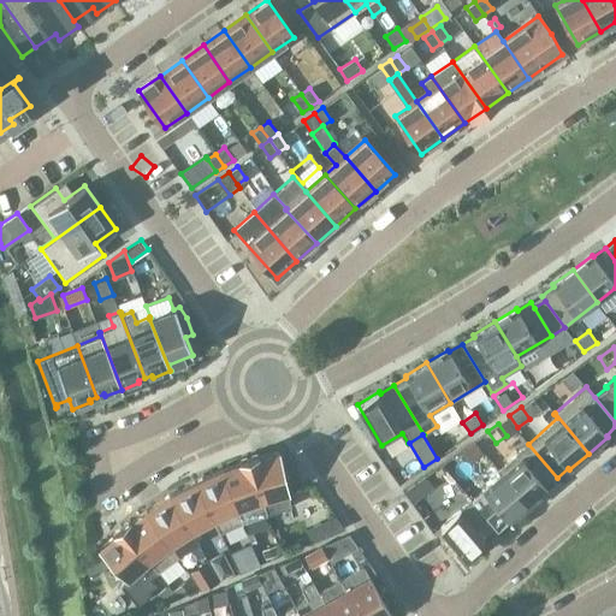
[(463,448),(474,462),(484,456),(474,443),(473,442),(463,448)]
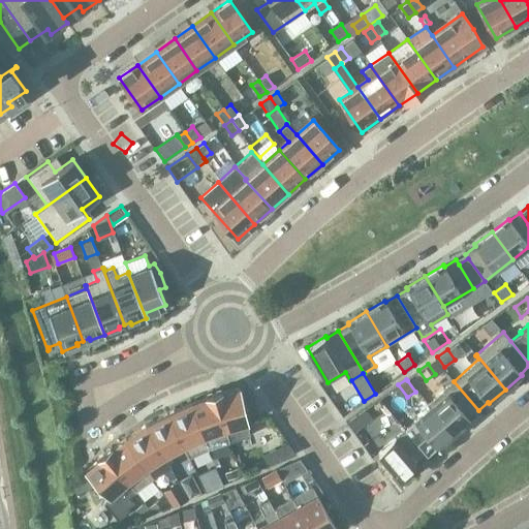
[(454,381),(428,403),(454,434),(469,419),(468,418),(478,410),(454,381)]
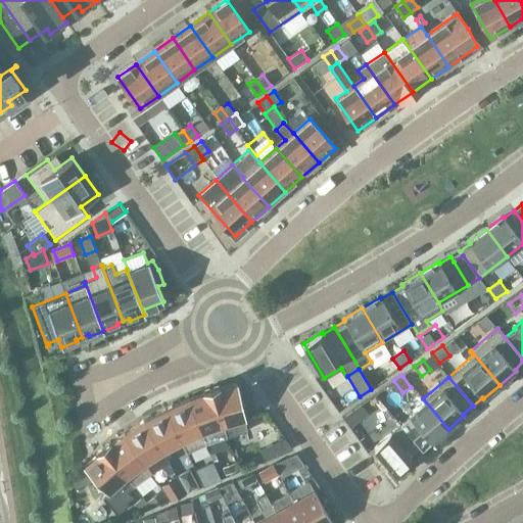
[(220,386),(210,389),(226,436),(227,436),(247,430),(236,383),(220,387),(220,386)]
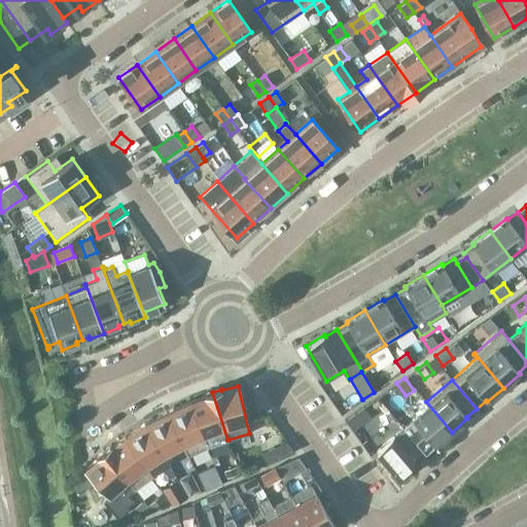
[(204,396),(189,401),(207,447),(227,440),(212,392),(204,394),(204,396)]
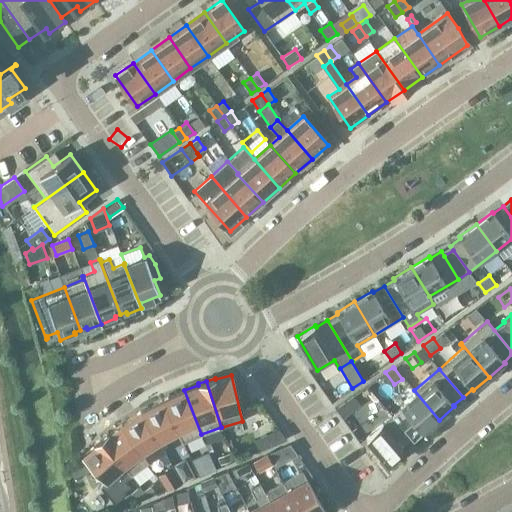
[(184,390),(162,400),(183,442),(201,434),(184,390)]
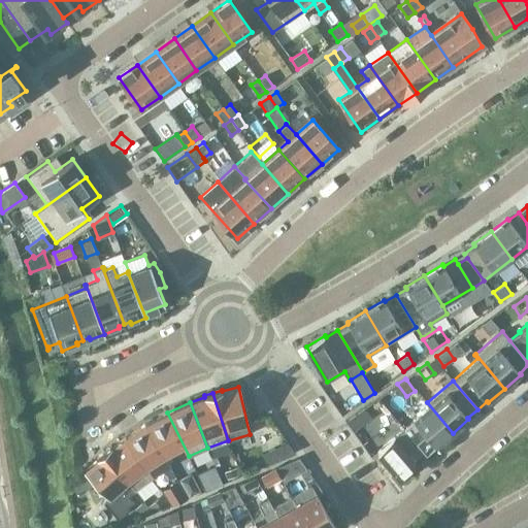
[(429,406),(403,428),(425,454),(435,446),(436,447),(453,433),(427,402),(426,403),(429,406)]
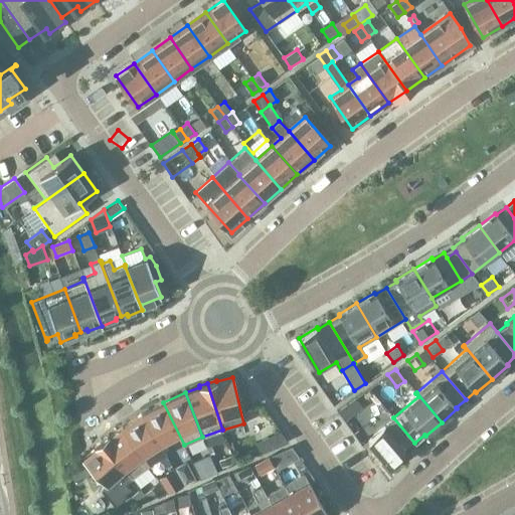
[(142,413),(160,445),(178,435),(183,446),(184,445),(163,402),(142,413)]
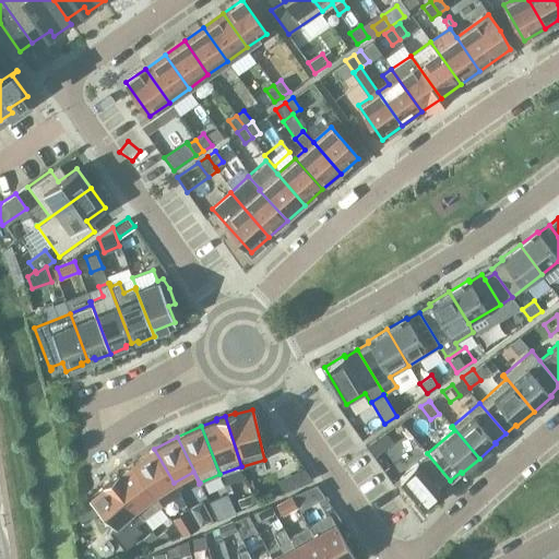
[(131,463),(162,506),(180,494),(174,483),(154,449),(131,463)]
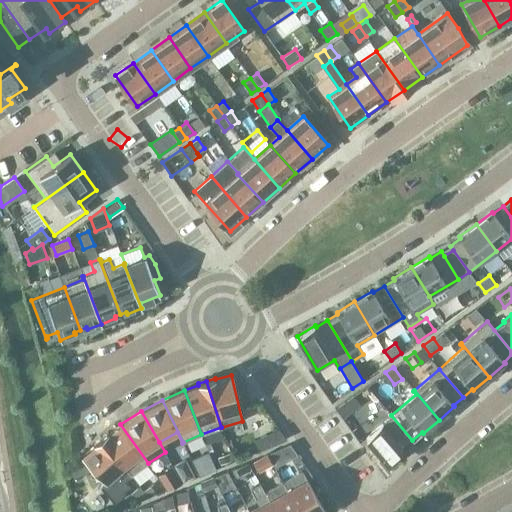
[(391,415),(366,437),(387,463),(404,449),(403,448),(412,440),(391,415)]
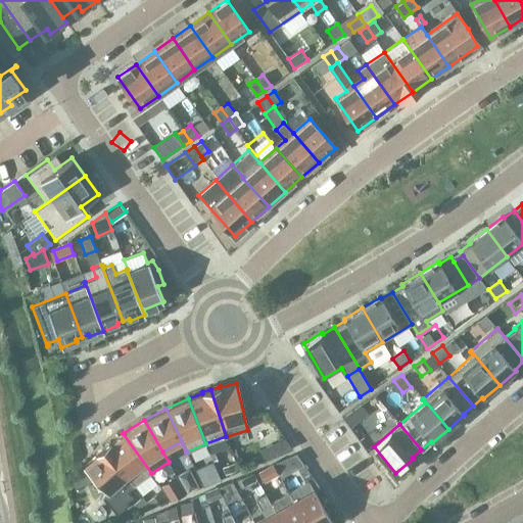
[(109,441),(102,447),(134,486),(151,473),(123,433),(110,442),(109,441)]
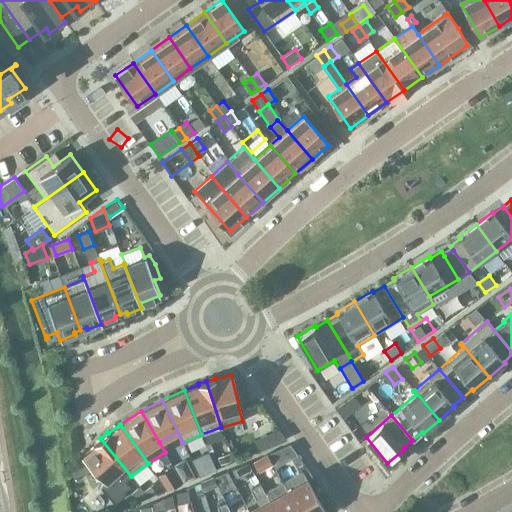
[(265,434),(270,446),(286,439),(278,428),(265,434)]
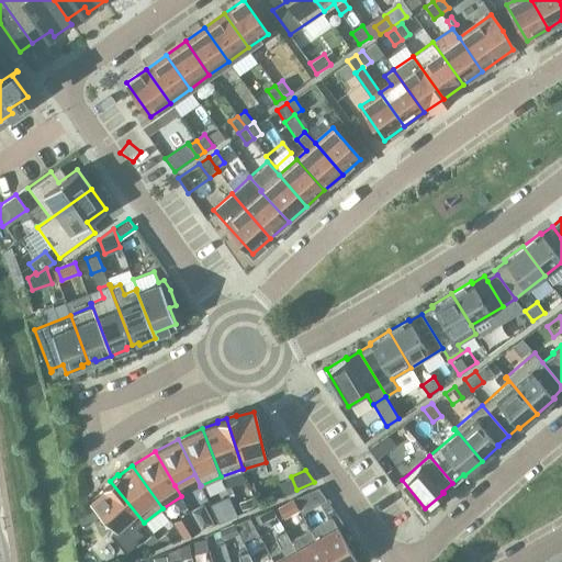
[(90,499),(115,527),(110,532),(111,534),(112,532),(126,548),(135,539),(138,542),(138,541),(136,539),(143,532),(137,527),(144,523),(110,481),(103,486),(103,487),(90,499)]
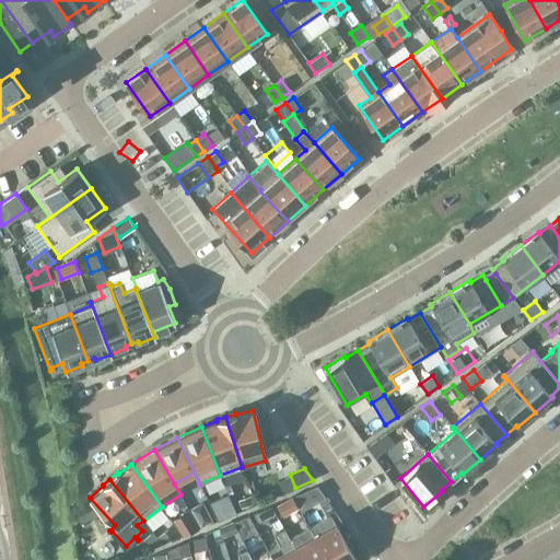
[(307,497),(305,491),(293,497),(300,508),(305,504),(307,497)]
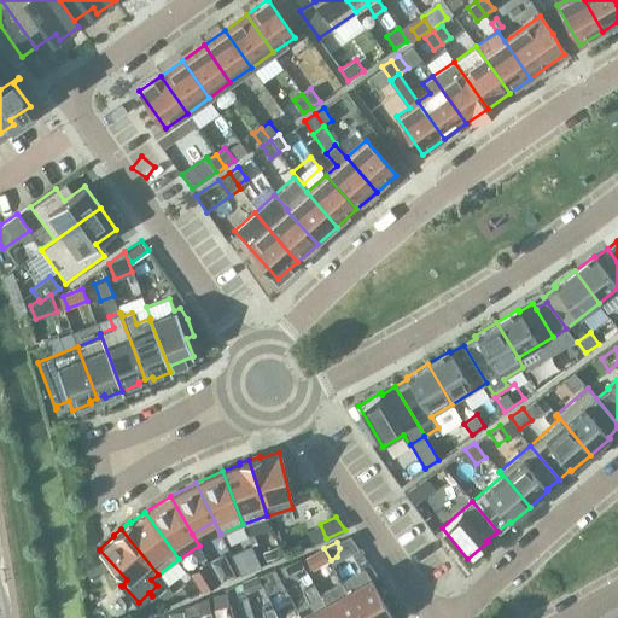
[(280,557),(277,546),(261,552),(264,561),(280,557)]
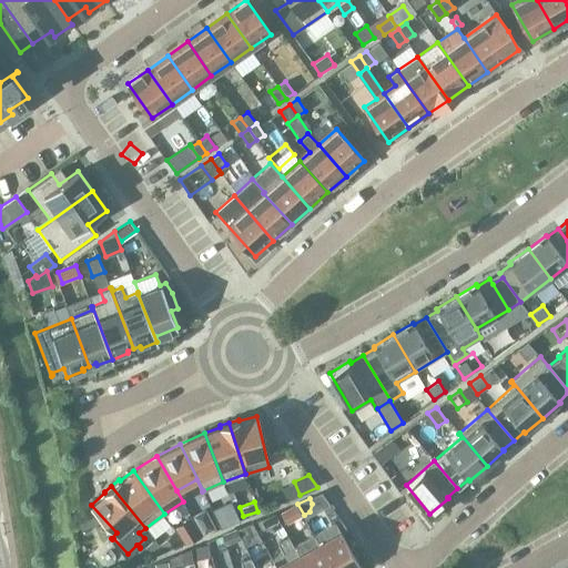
[(281,513),(286,523),(302,514),(296,504),(281,513)]
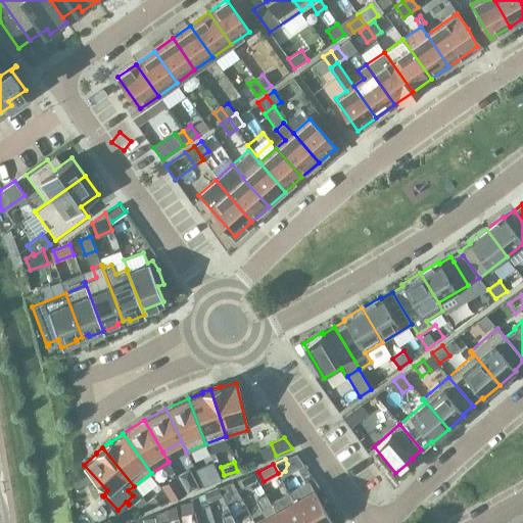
[(209,467),(197,471),(202,485),(215,481),(209,467)]
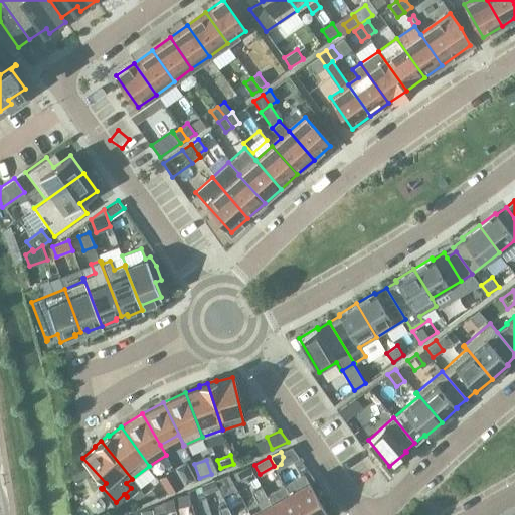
[(186,461),(174,467),(184,485),(195,479),(186,461)]
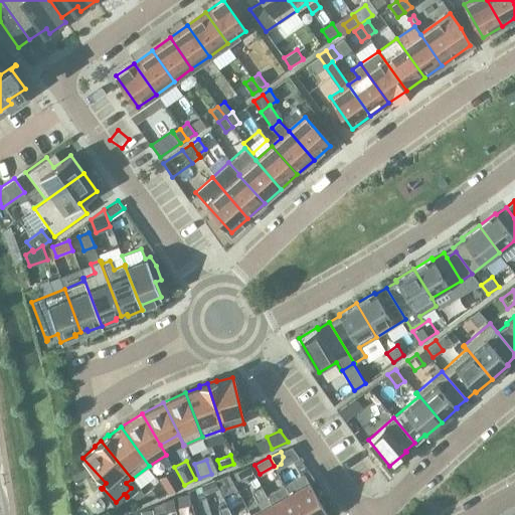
[(249,465),(232,472),(235,479),(246,482),(255,478),(249,465)]
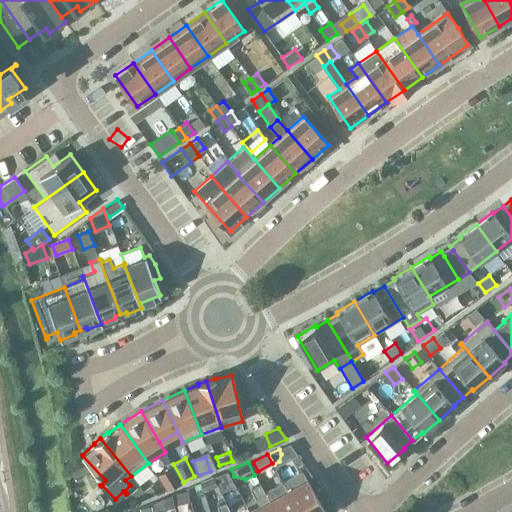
[(87,472),(79,463),(68,472),(76,481),(87,472)]
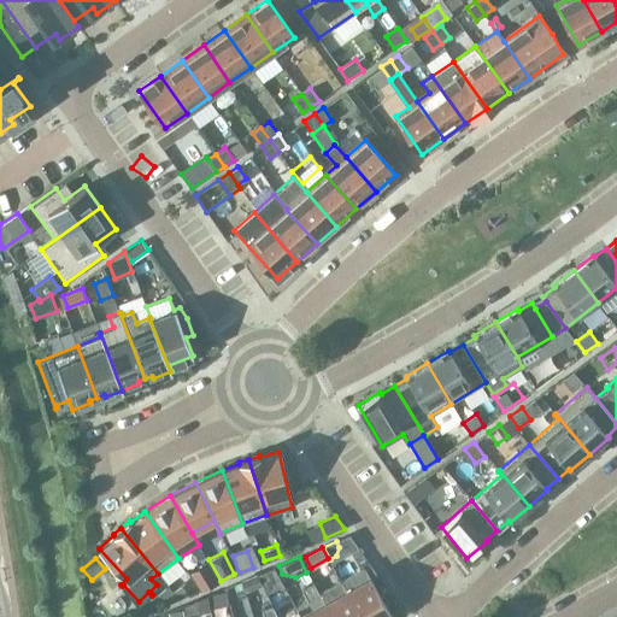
[(360,616),(392,616),(380,595),(383,593),(382,592),(380,594),(364,566),(340,581),(360,616)]
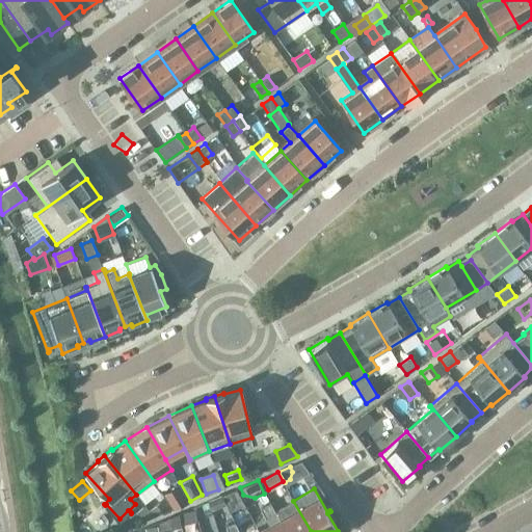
[(182,490),(166,499),(167,501),(170,508),(170,509),(187,502),(182,490)]
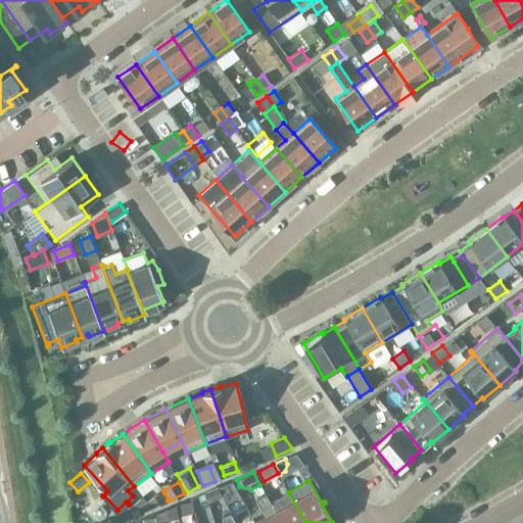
[(145,501),(151,508),(168,500),(164,492),(161,488),(145,501)]
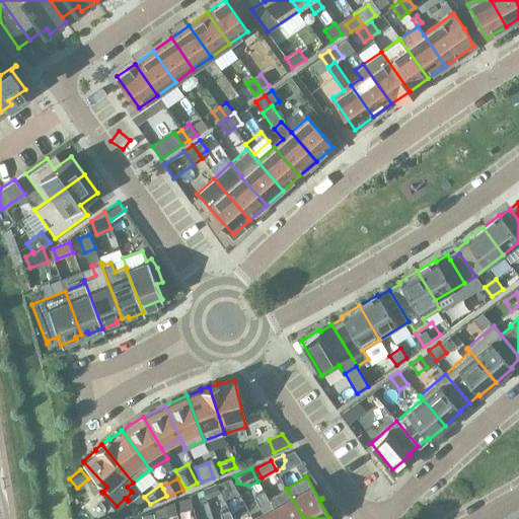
[(206,498),(214,495),(210,486),(203,489),(206,498)]
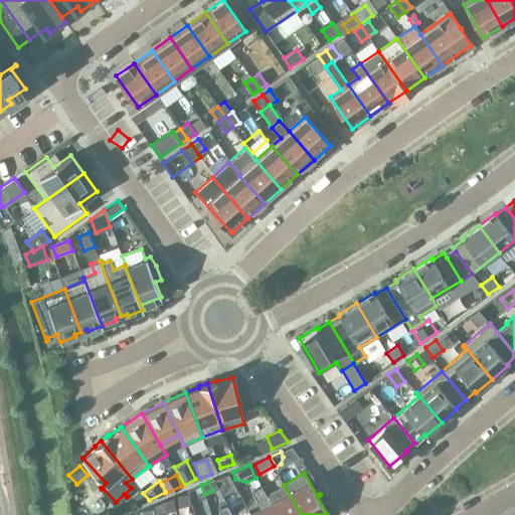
[(301,514),(284,485),(266,495),(262,486),(261,487),(276,514),(301,514)]
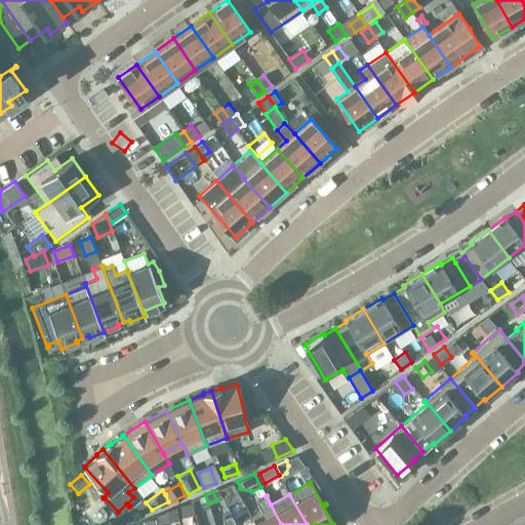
[(281,524),(266,496),(256,501),(261,510),(251,516),(255,524),(281,524)]
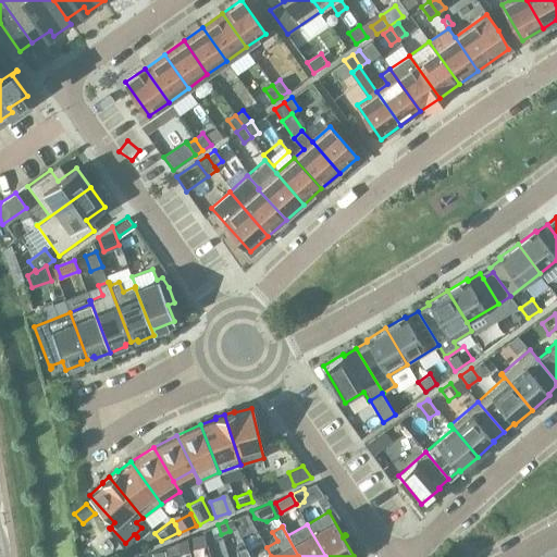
[(187,536),(189,548),(206,546),(203,534),(189,536),(187,536)]
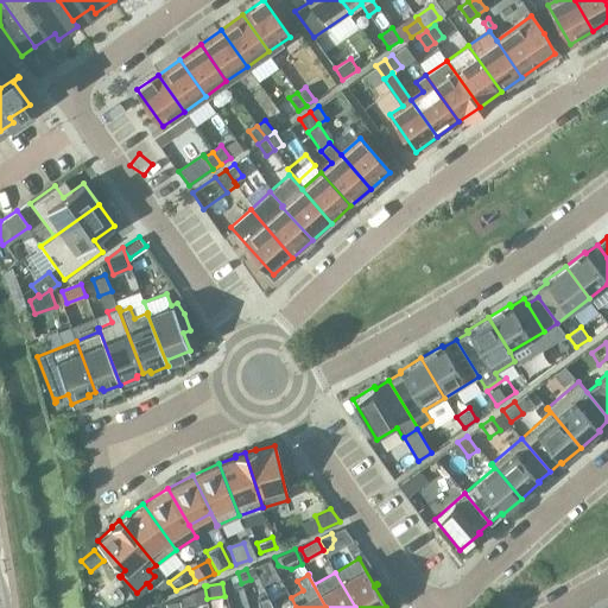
[(181,596),(182,606),(207,601),(207,599),(204,586),(181,596)]
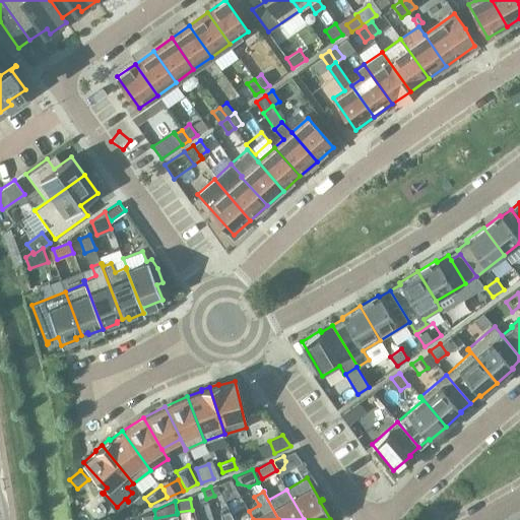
[(233,519),(229,510),(220,513),(222,519),(233,519)]
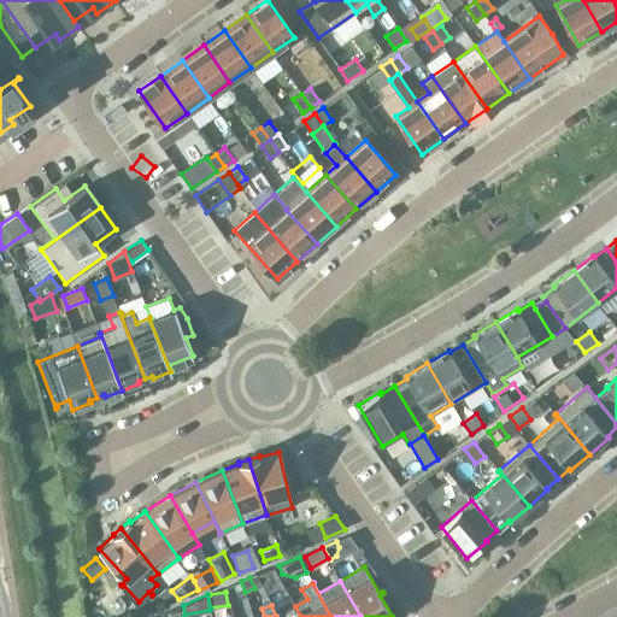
[(300,616),(295,606),(286,611),(288,616),(277,616),(271,605),(276,616),(300,616)]
